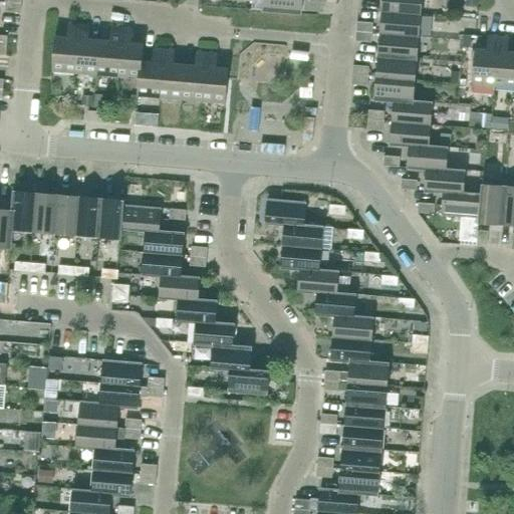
[(301,14),(301,0),(263,0),(263,11),(301,14)]
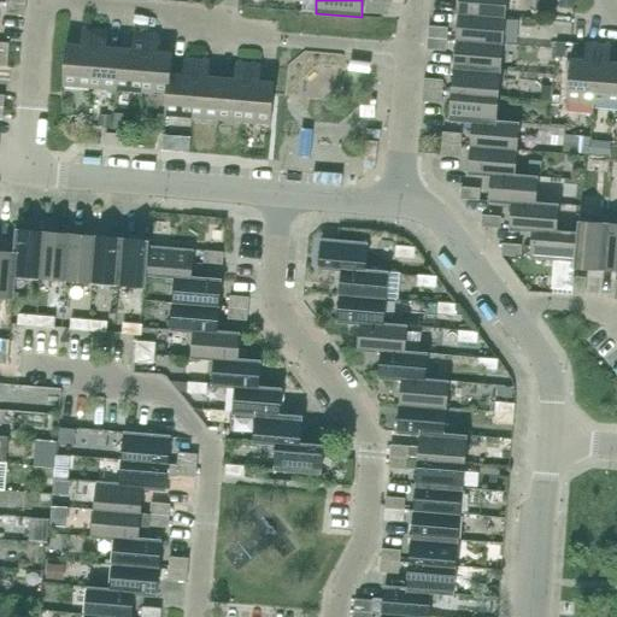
[(504,18),(505,0),(459,0),(458,15),(504,18)]
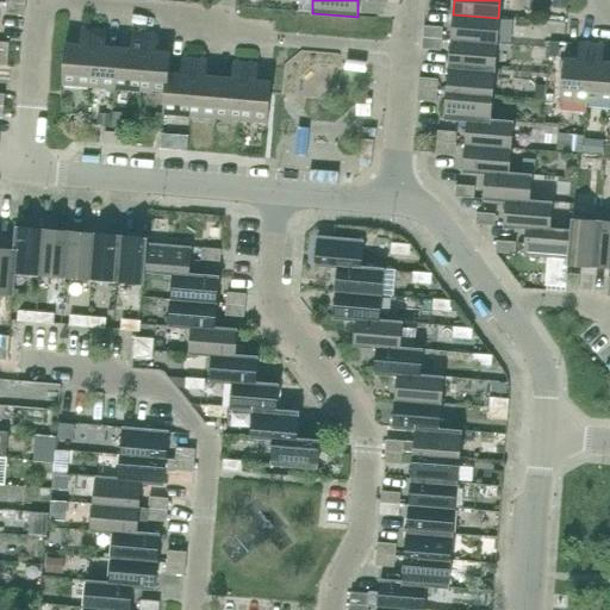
[(24,17),(25,5),(6,2),(5,14),(24,17)]
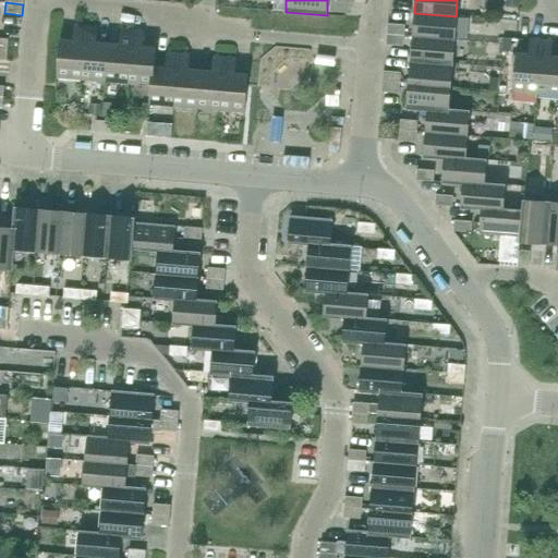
[(480,21),(498,20),(498,10),(480,10),(480,21)]
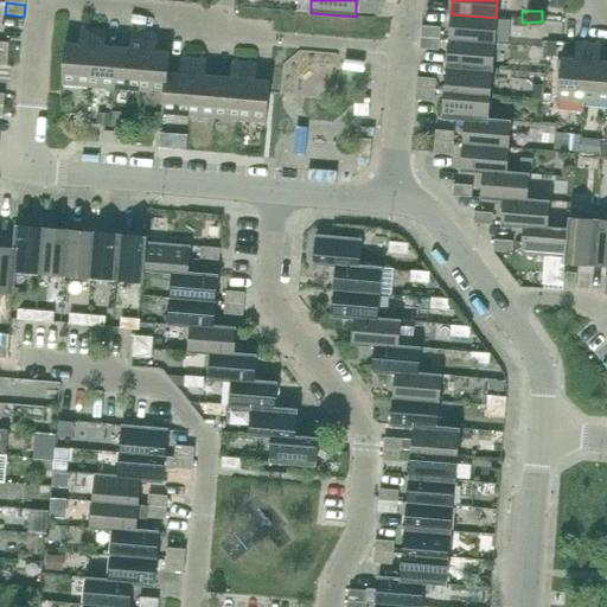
[(493,43),(496,18),(451,14),(448,40),(493,43)]
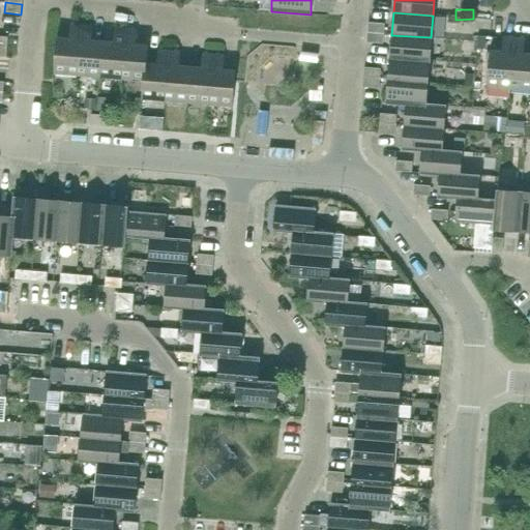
[(383,34),(384,24),(367,23),(366,32),(383,34)]
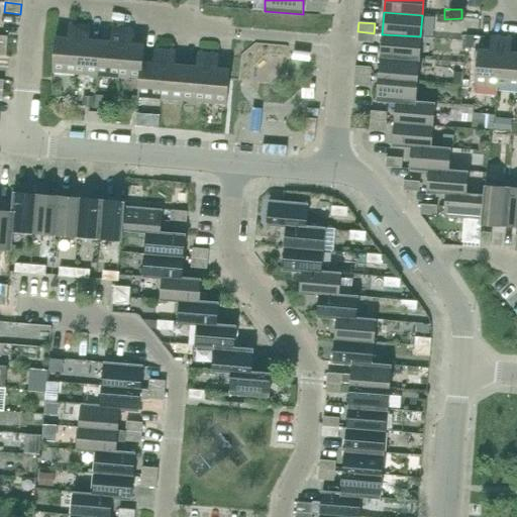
[(75,74),(79,25),(69,24),(68,37),(56,37),(53,72),(75,74)]
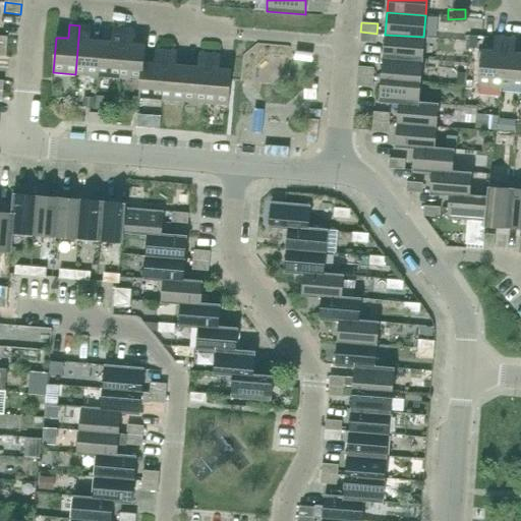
[(90,40),(91,26),(79,25),(75,74),(98,76),(101,41),(90,40)]
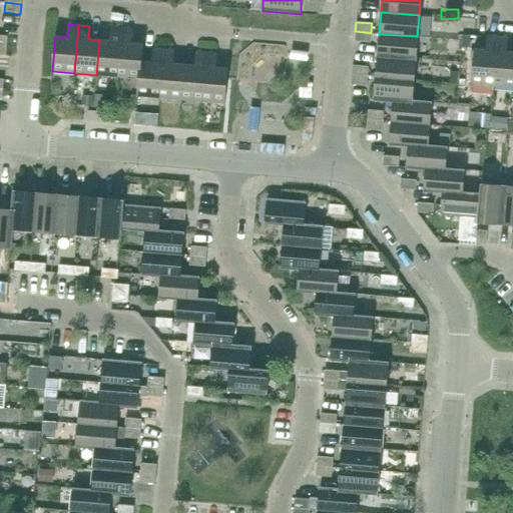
[(117,77),(121,29),(111,28),(110,41),(99,40),(96,75),(117,77)]
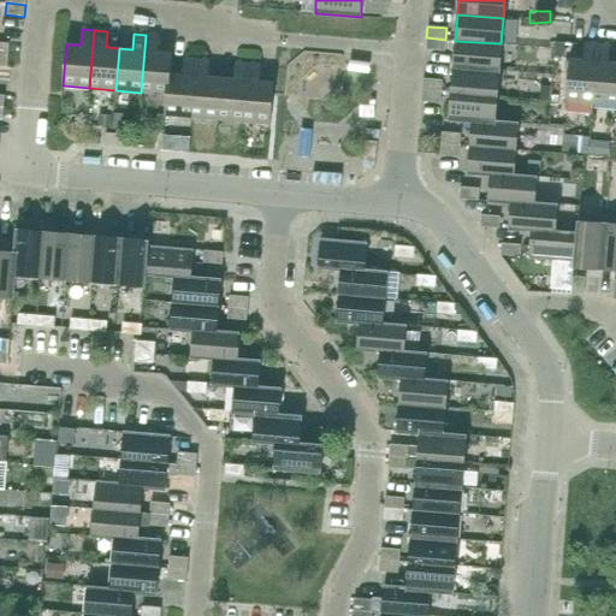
[(158,52),(159,36),(146,35),(141,93),(166,94),(167,94),(169,73),(170,73),(172,53),(158,52)]
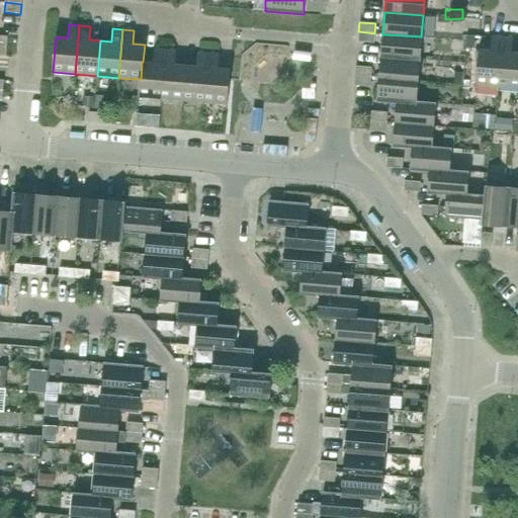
[(373,42),(374,33),(358,31),(357,41),(373,42)]
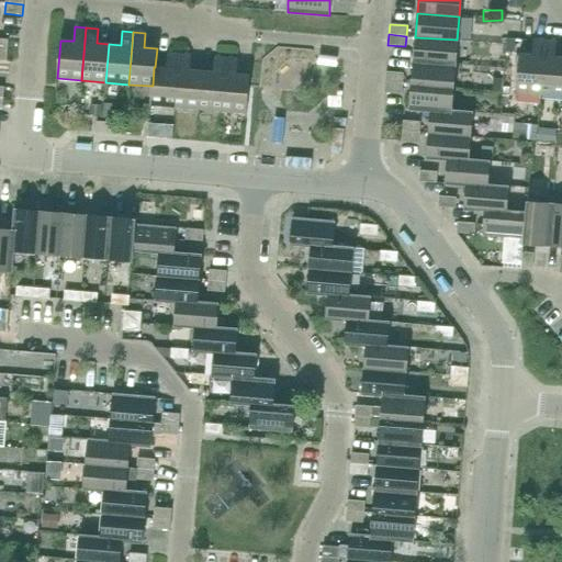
[(456,64),(457,40),(415,37),(413,60),(456,64)]
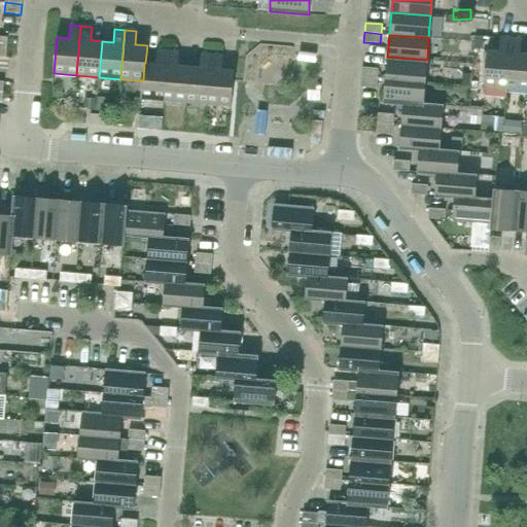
[(506,89),(511,39),(500,38),(498,51),(486,50),(483,86),(506,89)]
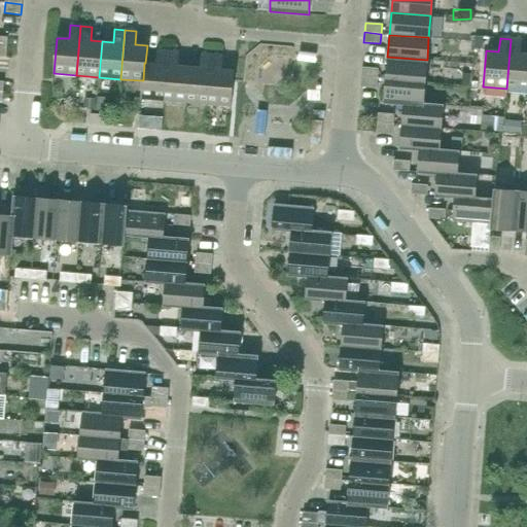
[(526,54),(520,54),(521,40),(511,39),(506,89),(526,90),(526,54)]
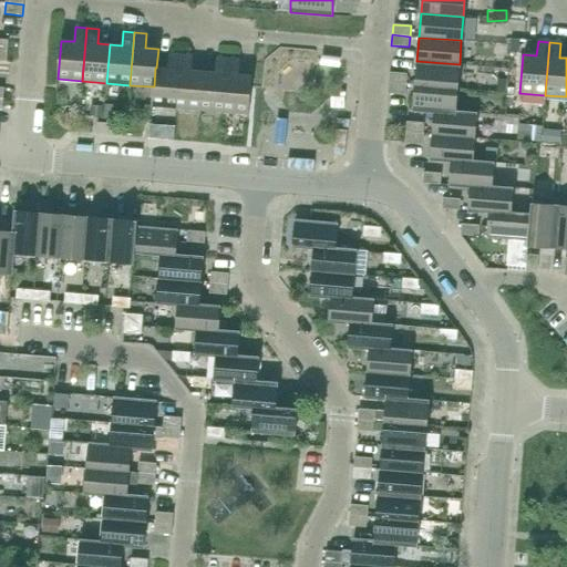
[(176,107),(181,55),(168,54),(167,69),(156,68),(155,68),(154,86),(153,86),(151,106),(176,107)]
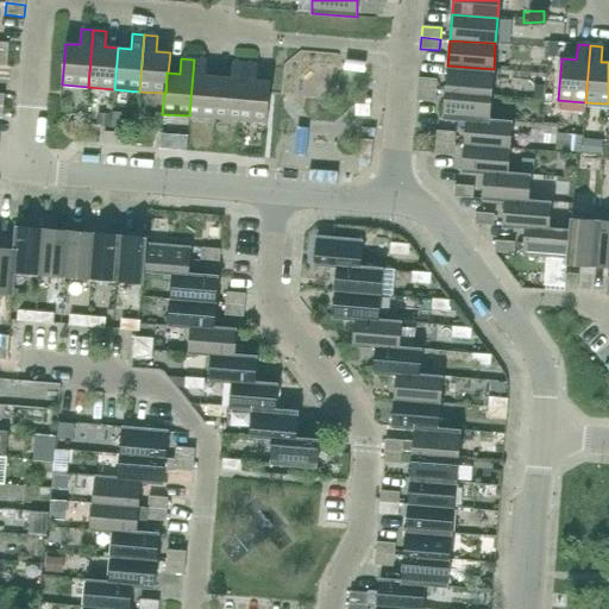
[(214,118),(218,77),(205,76),(206,61),(194,60),(189,115),(214,118)]
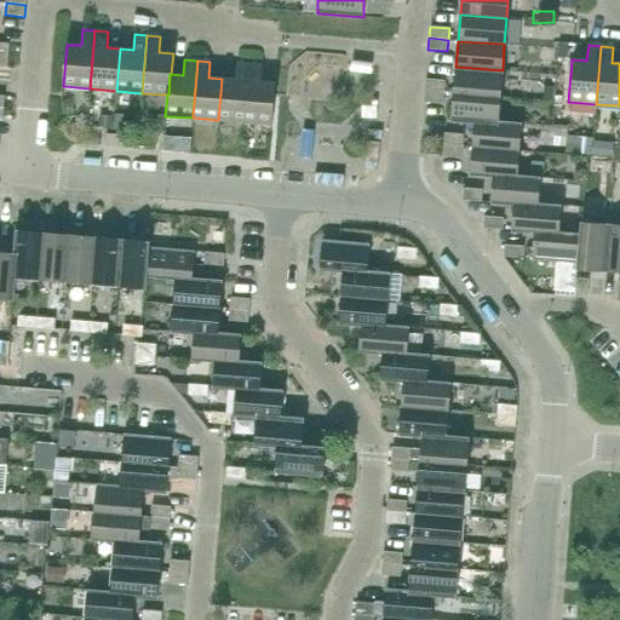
[(245,122),(250,64),(237,63),(235,80),(222,79),(218,120),(245,122)]
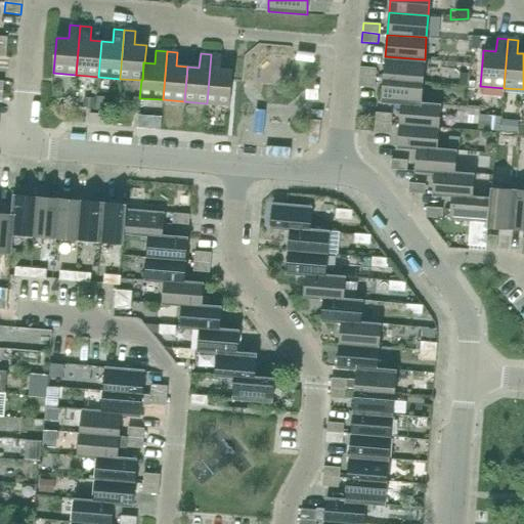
[(220,69),(221,55),(211,54),(207,103),(229,105),(232,70),(220,69)]
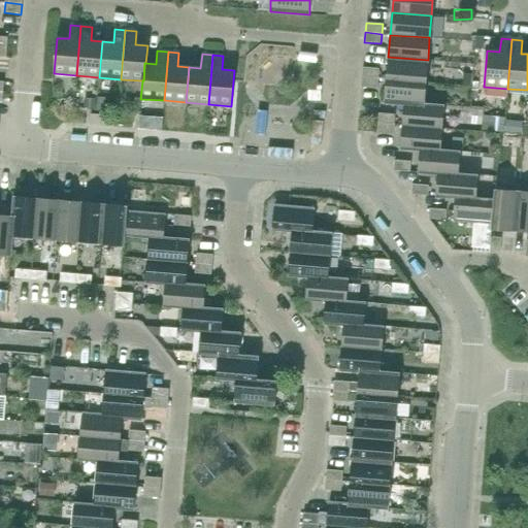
[(426,83),(428,60),(388,57),(387,79),(426,83)]
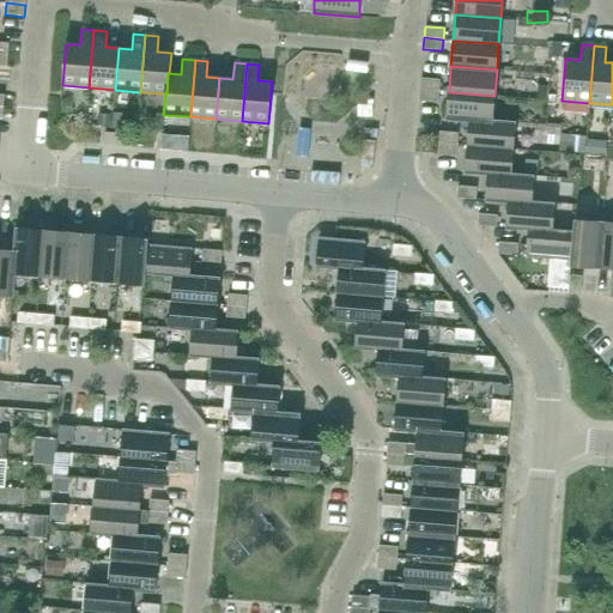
[(438,91),(439,80),(422,78),(420,90),(438,91)]
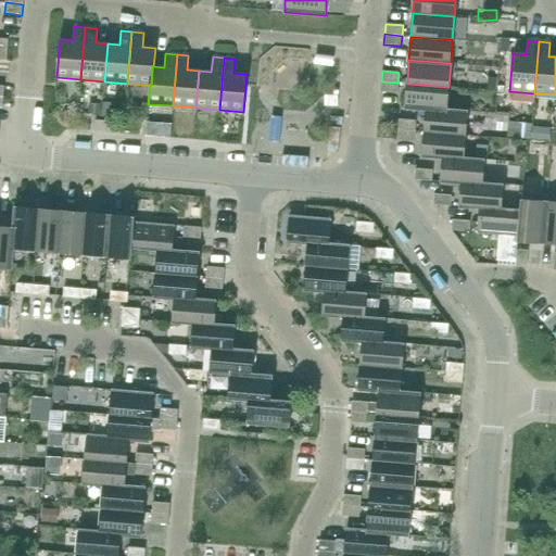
[(397,93),(397,83),(381,81),(380,92),(397,93)]
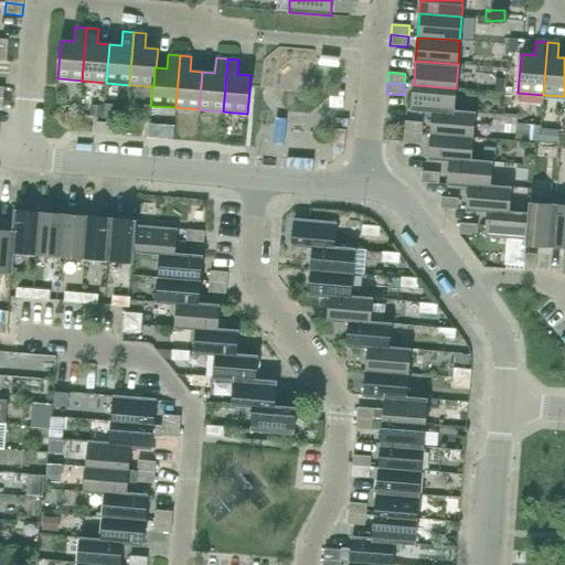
[(454,112),(454,110),(456,88),(414,85),(412,109),(433,112),(433,110),(454,112)]
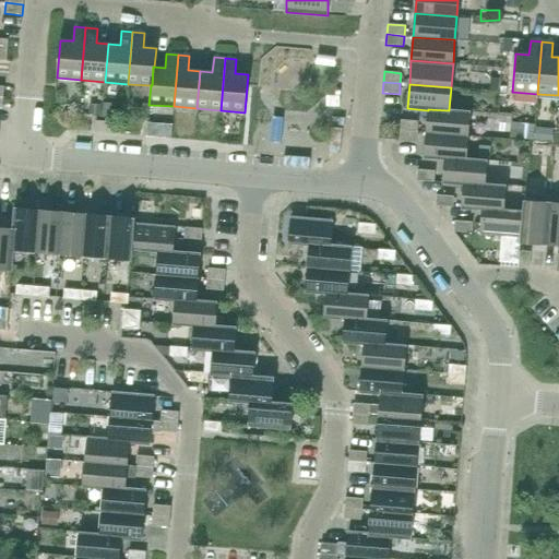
[(449,109),(449,110),(428,109),(428,110),(426,132),(467,135),(470,111),(449,109)]
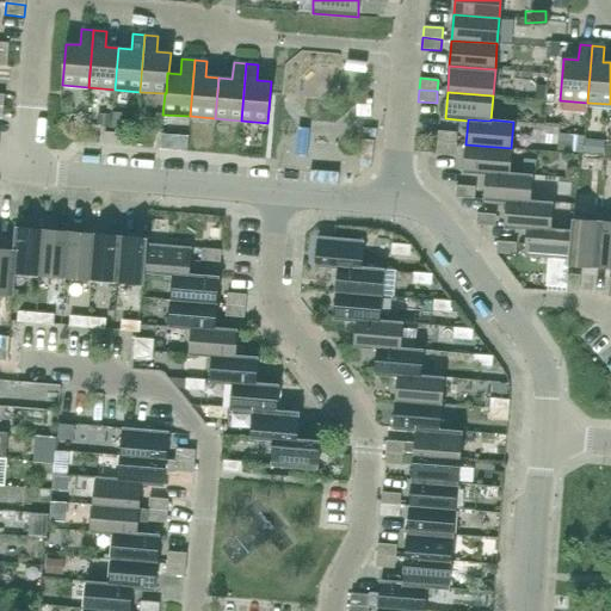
[(154,147),(155,130),(143,129),(142,146),(154,147)]
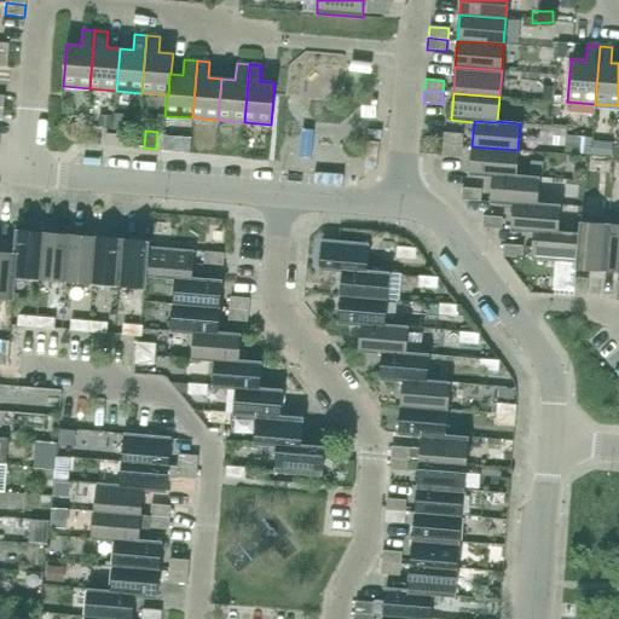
[(462,146),(463,134),(444,133),(443,145),(462,146)]
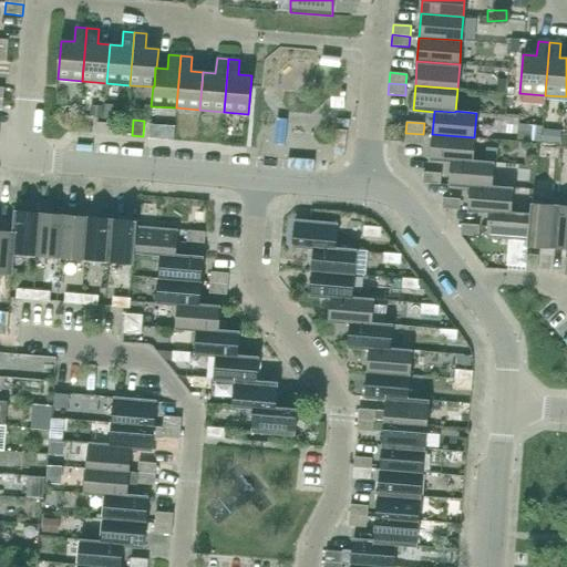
[(516,141),(529,142),(532,127),(517,126),(516,141)]
